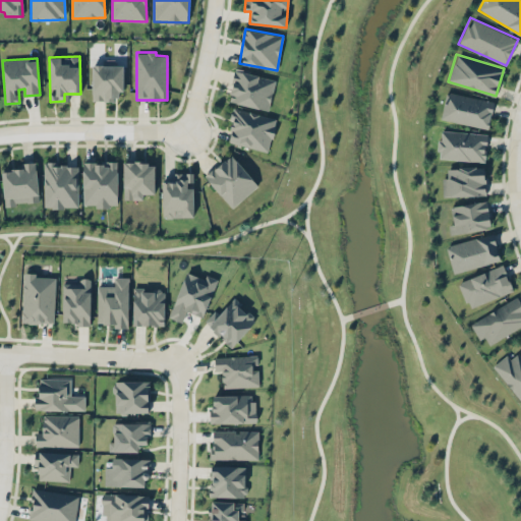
[(123,92),(123,65),(92,64),(92,101),(116,101),(116,92),(123,92)]
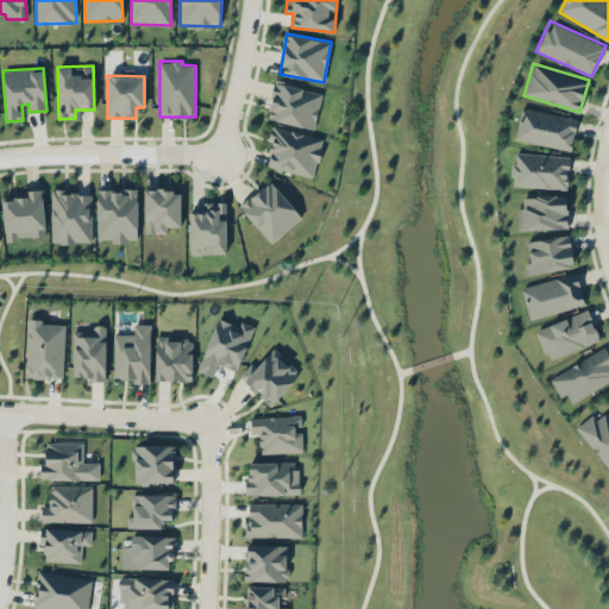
[(315,129),(322,90),(274,82),(268,119),(315,129)]
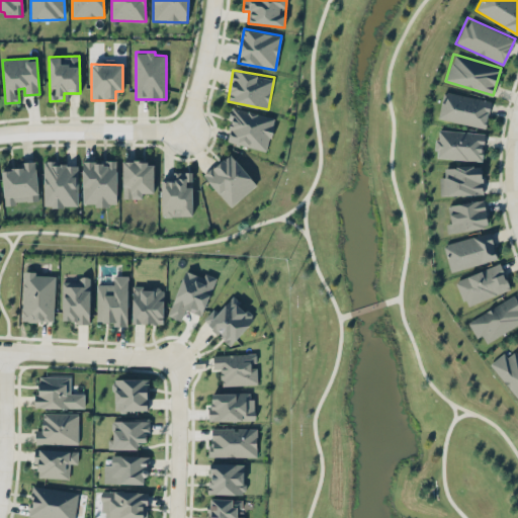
[(485,127),(491,99),(439,89),(434,118),(485,127)]
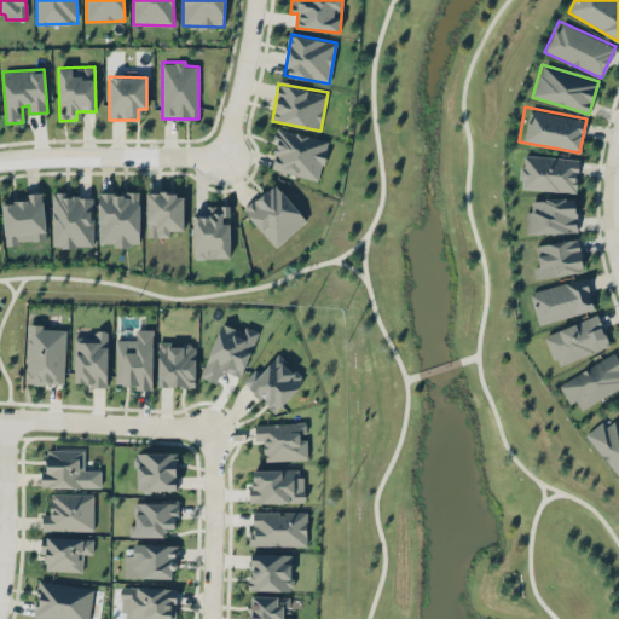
[(318,180),(329,142),(277,127),(272,143),(277,144),(270,168),(318,180)]
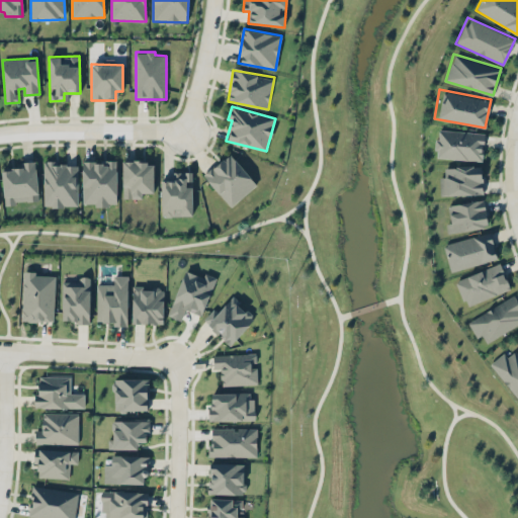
[(482,160),(484,133),(435,128),(433,156),(482,160)]
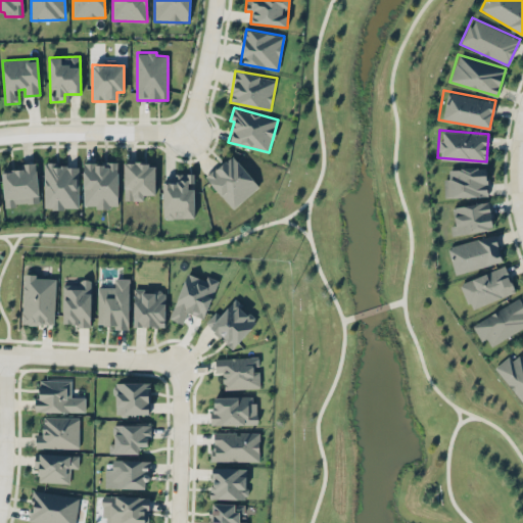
[(205,178),(233,208),(259,186),(232,154),(205,178)]
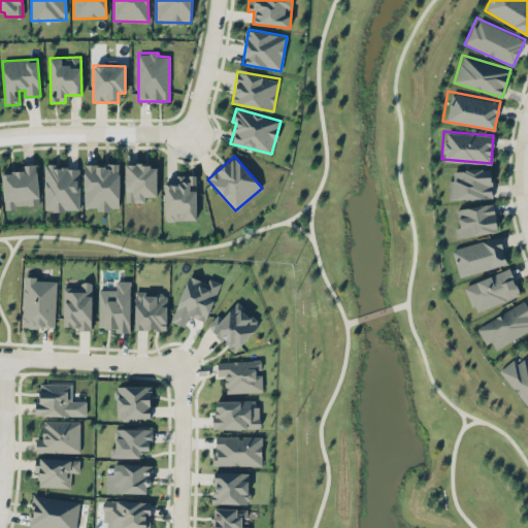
[(4,207),(33,206),(33,198),(38,197),(37,164),(20,165),(20,171),(2,171),(4,207)]
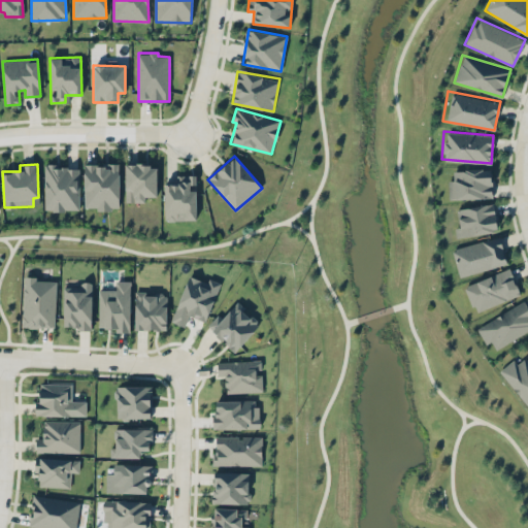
[(119,208),(119,164),(84,164),(85,209),(119,208)]
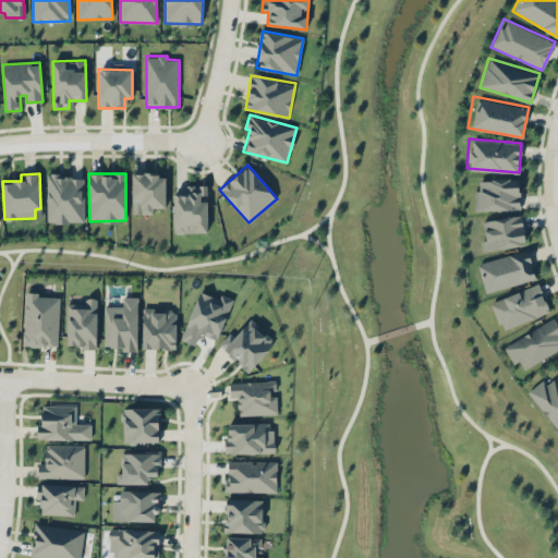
[(166,207),(166,173),(132,174),(132,214),(154,214),(154,208),(166,207)]
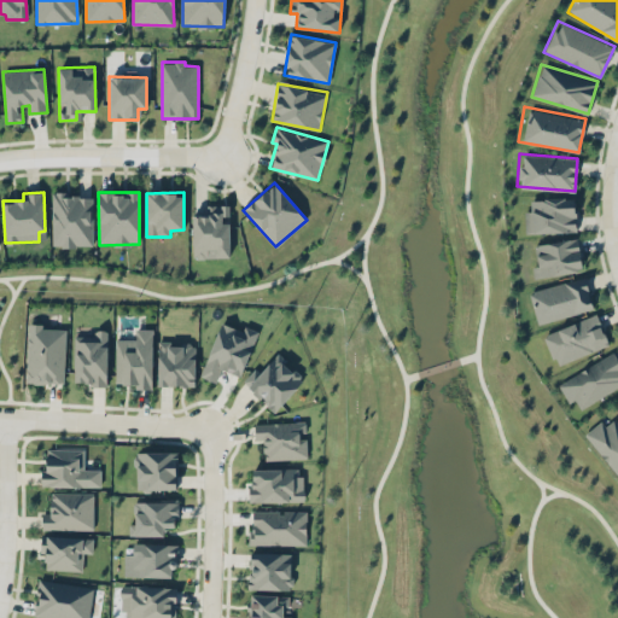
[(52,193),(52,246),(93,246),(93,194),(52,193)]
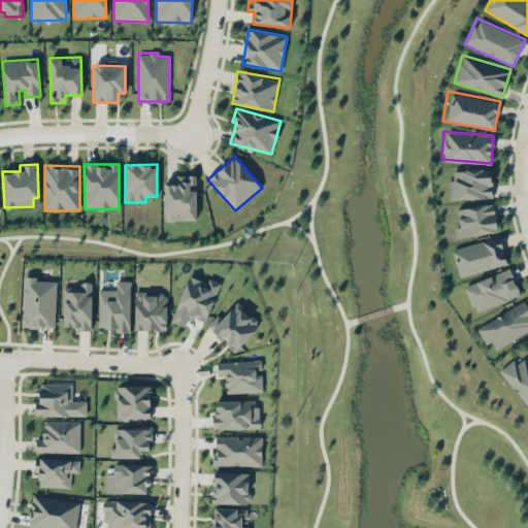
[(449,198),(491,198),(491,169),(449,169),(449,198)]
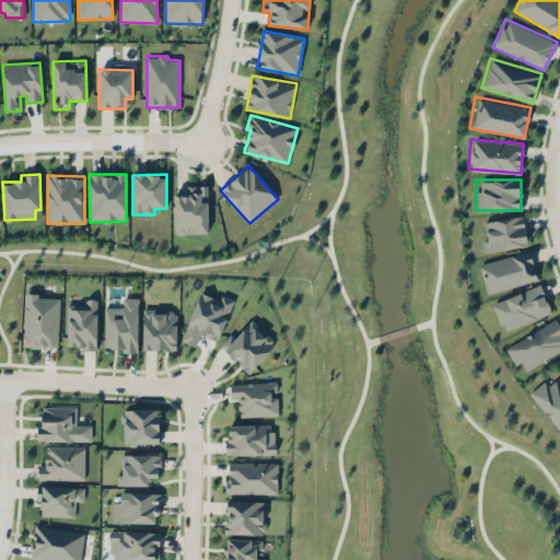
[(208,234),(208,186),(187,186),(187,195),(175,195),(174,233),(208,234)]
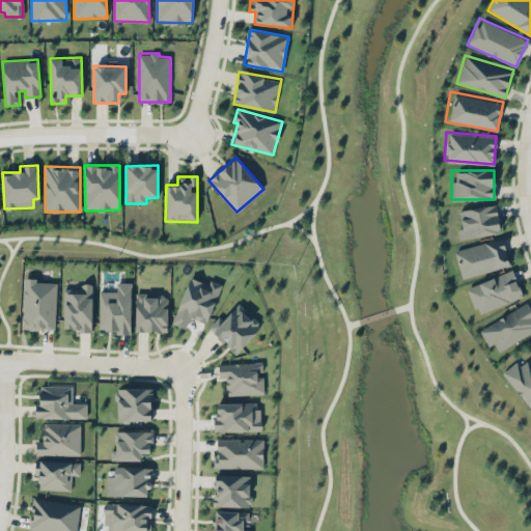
[(495,205),(455,211),(458,238),(499,232),(495,205)]
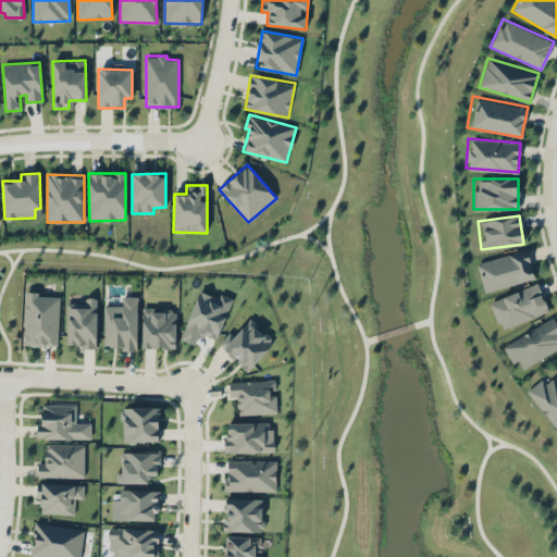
[(477,261),(483,291),(534,279),(527,249),(477,261)]
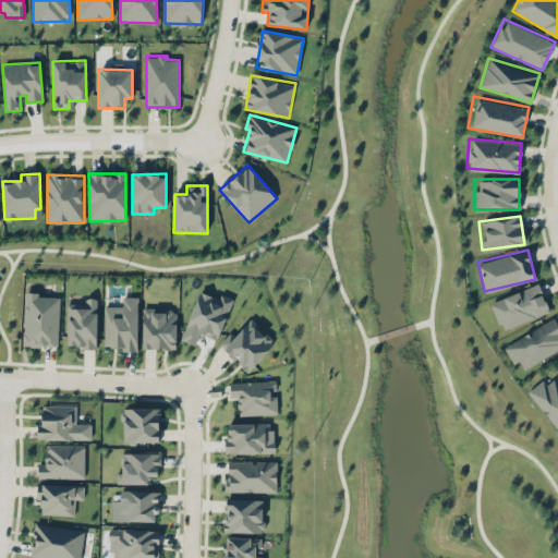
[(501,330),(549,311),(538,282),(490,302),(501,330)]
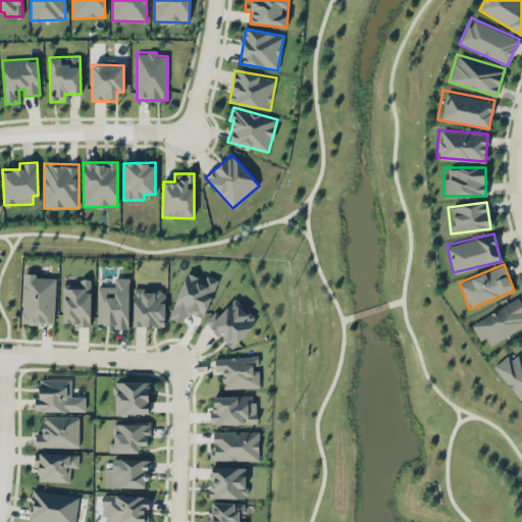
[(218,279),(207,274),(205,279),(188,272),(168,318),(183,323),(188,312),(203,318),(218,279)]
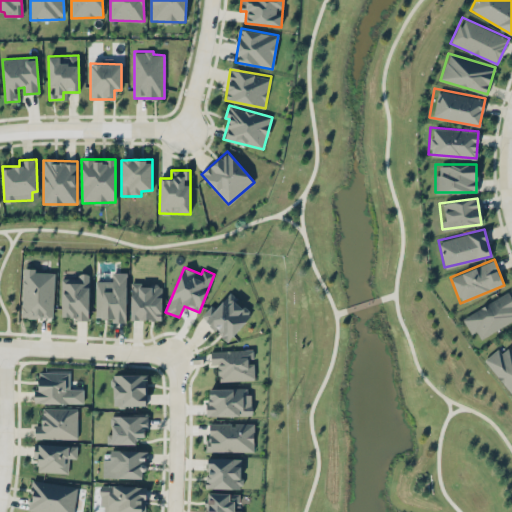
[(21,317),(53,318),(54,272),(34,272),(34,268),(23,268),(21,317)]
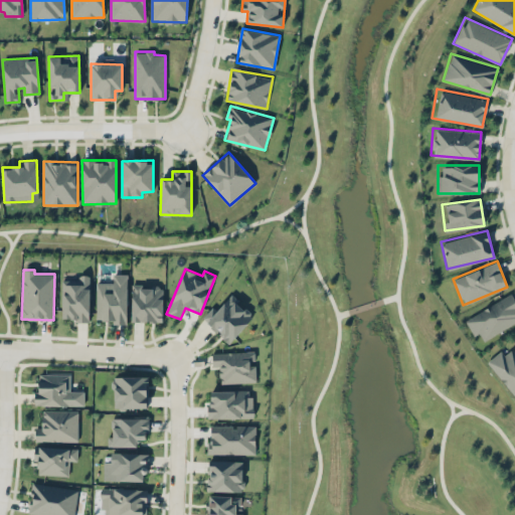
[(128,274),(113,274),(113,283),(97,283),(96,322),(127,322),(128,274)]
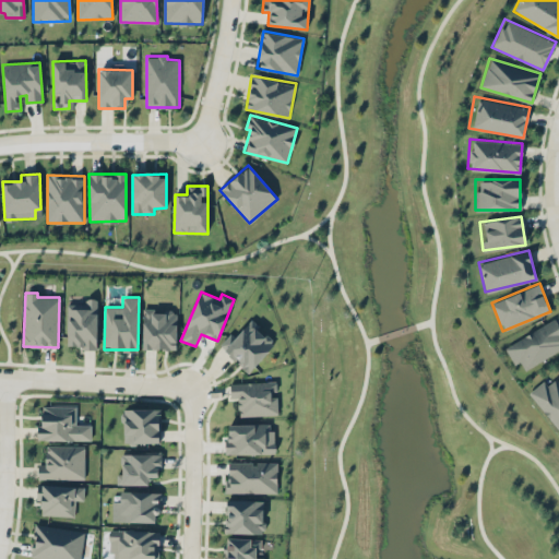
[(97,301),(67,301),(66,347),(96,348),(97,301)]
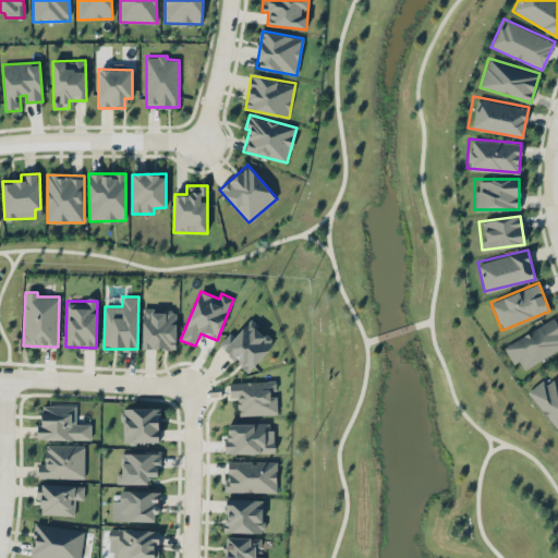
[(143,348),(176,349),(177,311),(143,311),(143,348)]
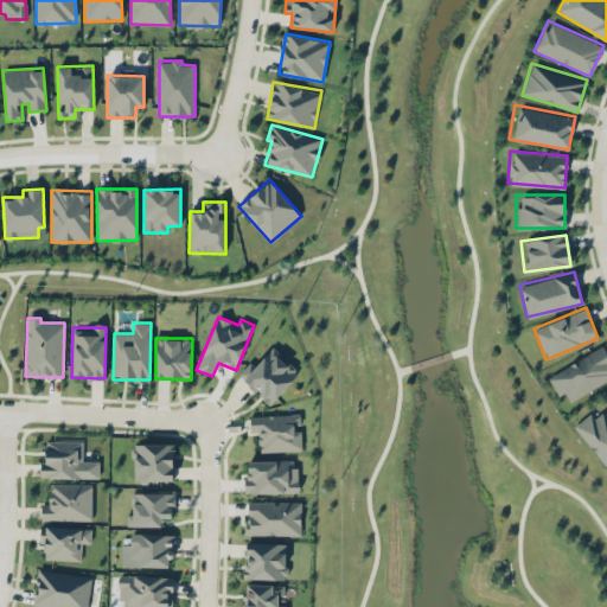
[(606,379),(606,353),(604,346),(545,376),(556,395),(563,391),(567,401),(606,379)]
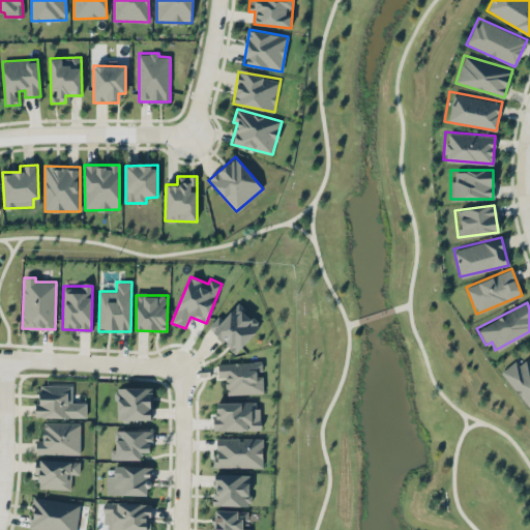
[(236,353),(261,326),(237,304),(225,317),(221,314),(208,327),(236,353)]
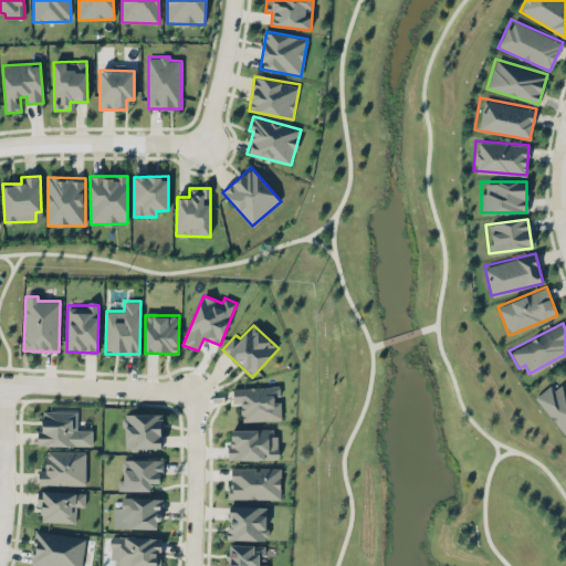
[(565,437),(565,386),(565,385),(556,391),(551,385),(534,397),(565,437)]
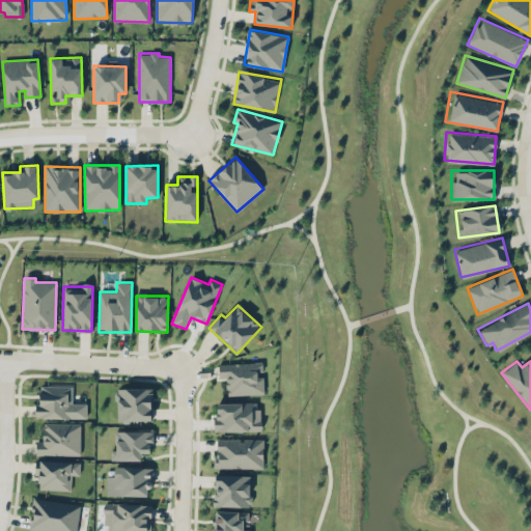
[(226,378),(226,395),(263,394),(262,362),(219,364),(219,378),(226,378)]
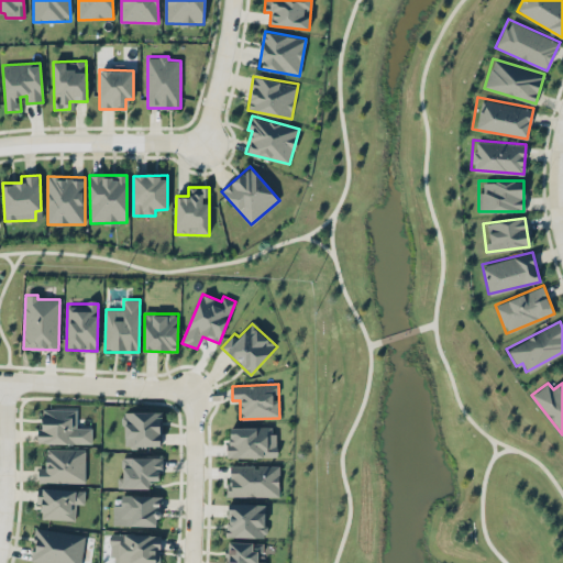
[(91,428),(77,428),(77,408),(42,409),(42,428),(37,428),(39,443),(92,443),(91,428)]
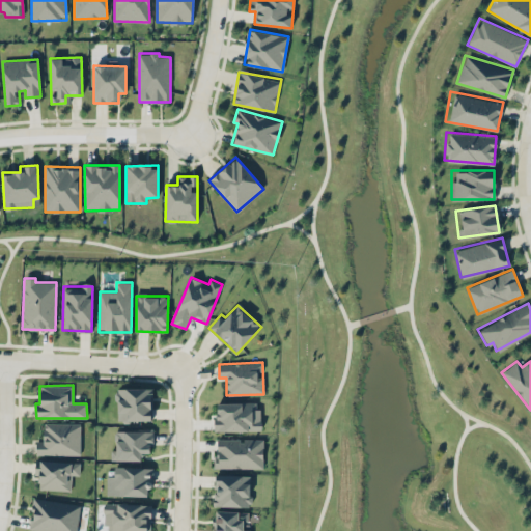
[(117,420),(151,421),(151,388),(117,388),(117,420)]
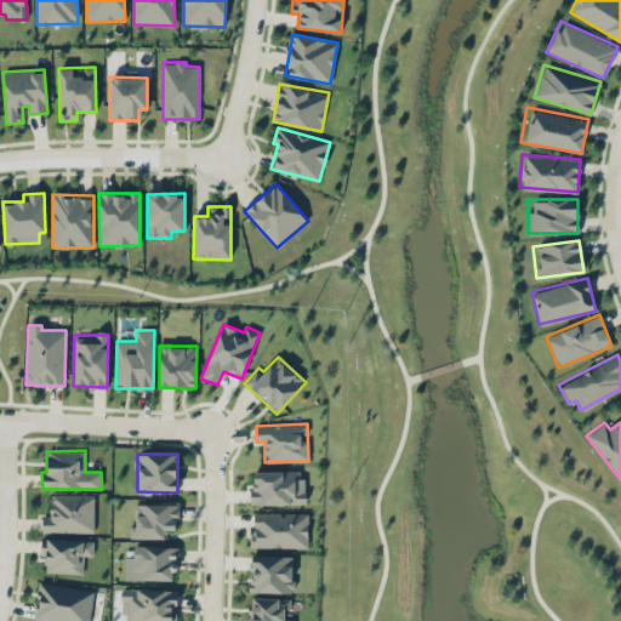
[(305,505),(305,471),(252,471),(251,503),(305,505)]
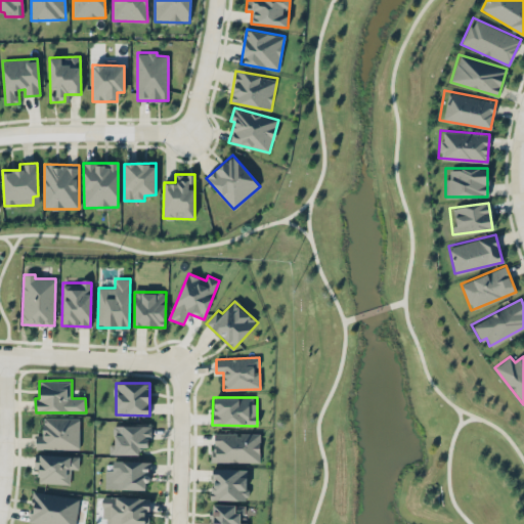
[(42,417),(42,435),(36,435),(36,448),(79,449),(80,418),(42,417)]
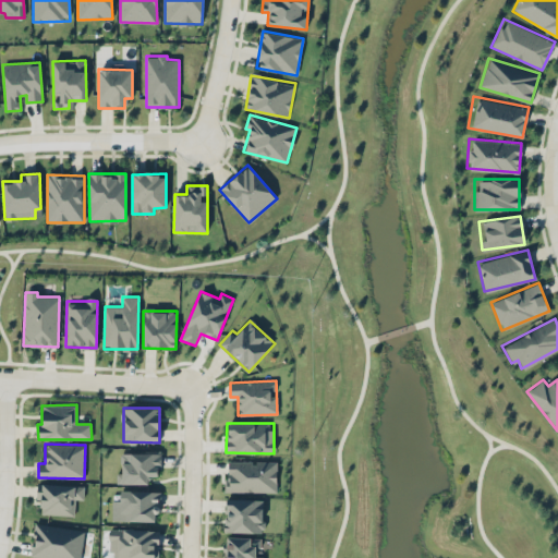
[(148,483),(148,475),(159,475),(159,452),(121,452),(121,473),(117,473),(117,483),(148,483)]
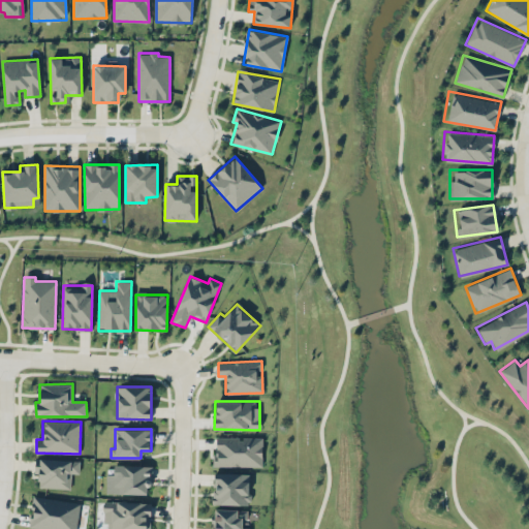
[(262,437),(215,436),(215,466),(262,466),(262,437)]
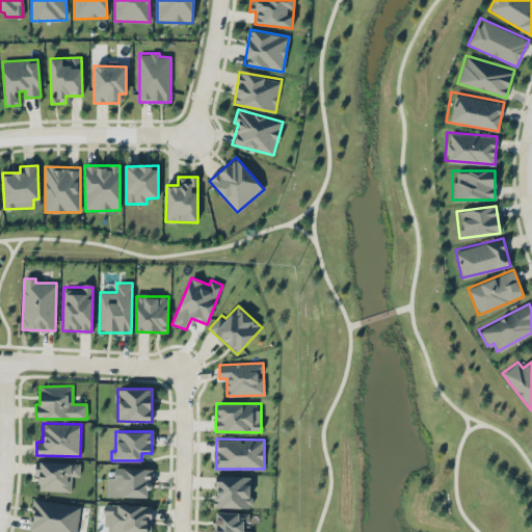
[(40,490),(71,491),(72,476),(80,476),(80,462),(35,460),(35,476),(40,476),(40,490)]
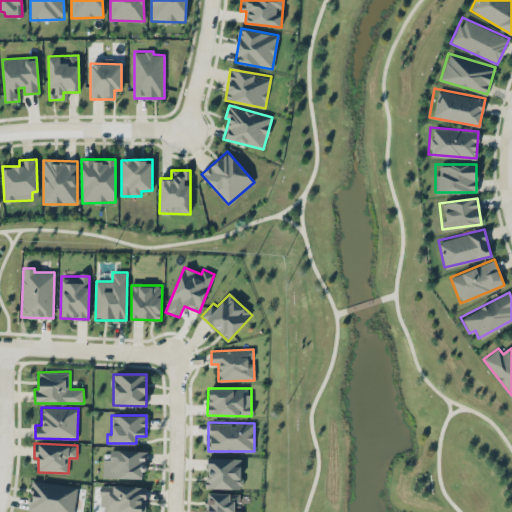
[(142,478),(142,470),(147,470),(147,450),(110,450),(110,459),(103,459),(103,478),(142,478)]
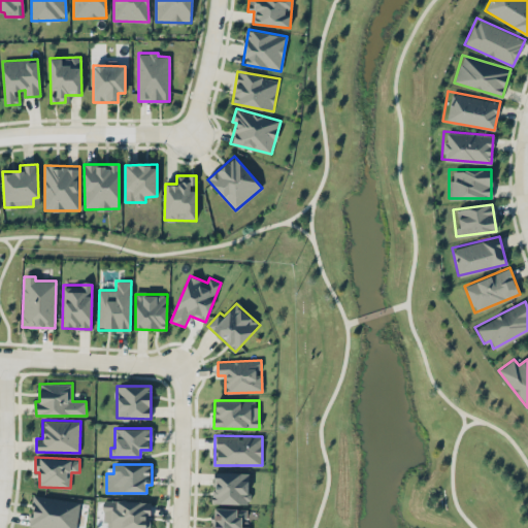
[(212,503),(249,504),(249,472),(212,471),(212,503)]
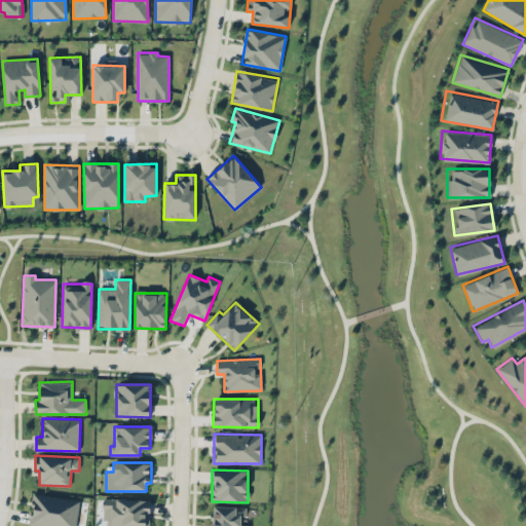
[(41,525),(75,525),(79,499),(33,493),(29,524),(41,525)]
